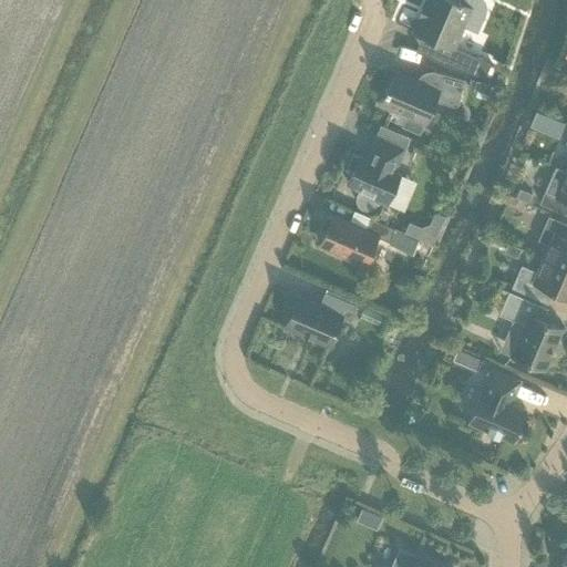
[(454,0),(425,0),(413,30),(425,35),(436,40),(430,57),(445,63),(454,68),(485,76),(491,63),(454,48),(464,26),(476,31),(484,13),(485,7),(484,1),(483,0),(456,0),(456,1),(454,0)]
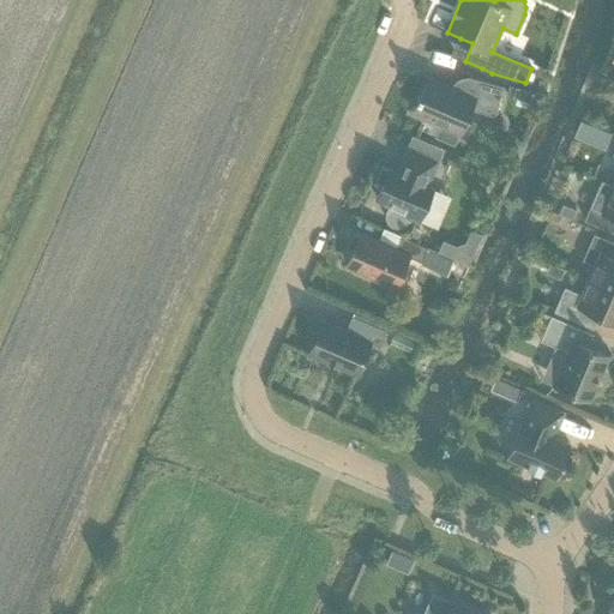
[(462,92),(428,78),(413,113),(441,125),(439,130),(457,137),(458,133),(459,133),(470,109),(495,116),(504,86),(469,77),(462,92)]
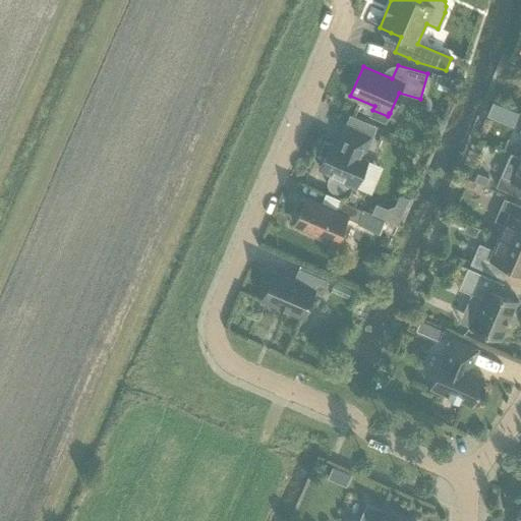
[(511,109),(505,122),(513,125),(519,112),(511,109)]
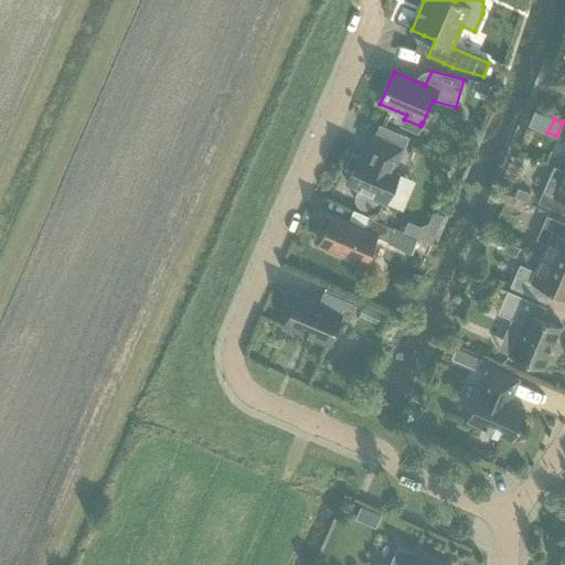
[(365,159),(358,156),(347,182),(359,188),(353,199),(355,200),(353,203),(356,204),(356,206),(365,211),(366,209),(370,211),(371,206),(372,208),(376,199),(385,203),(398,173),(392,170),(402,148),(375,137),(365,159)]
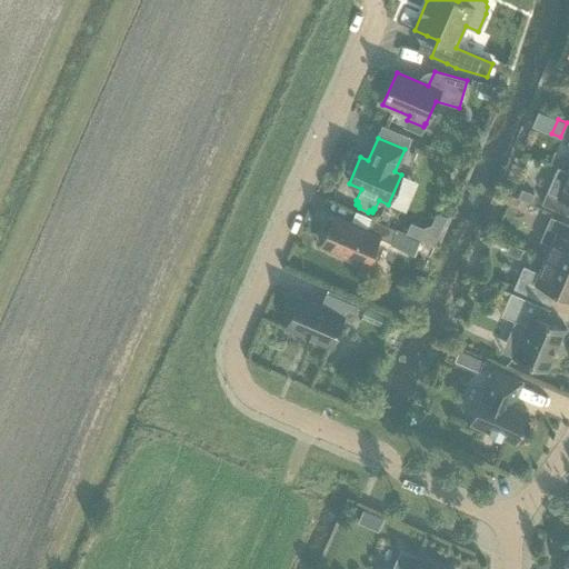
[(568,171),(568,172),(558,167),(541,203),(568,216),(568,171)]
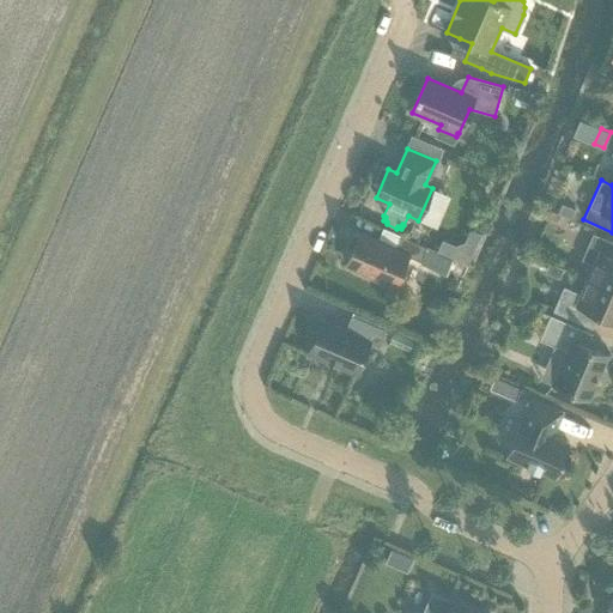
[(395,248),(360,234),(358,237),(354,235),(349,248),(353,249),(346,265),(395,285),(408,255),(422,261),(426,248),(428,247),(401,235),(395,248)]
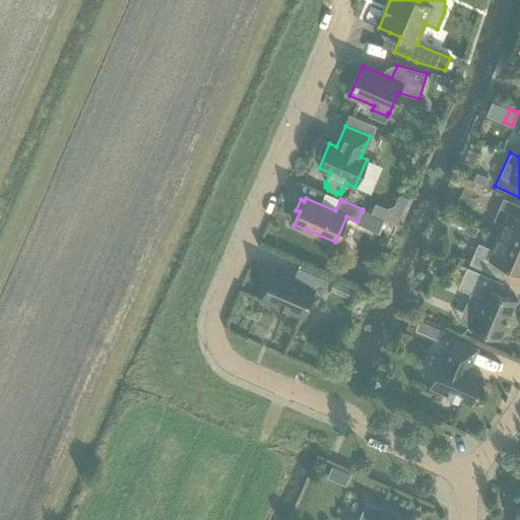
[(499,237),(519,245),(519,205),(503,198),(494,220),(504,224),(499,237)]
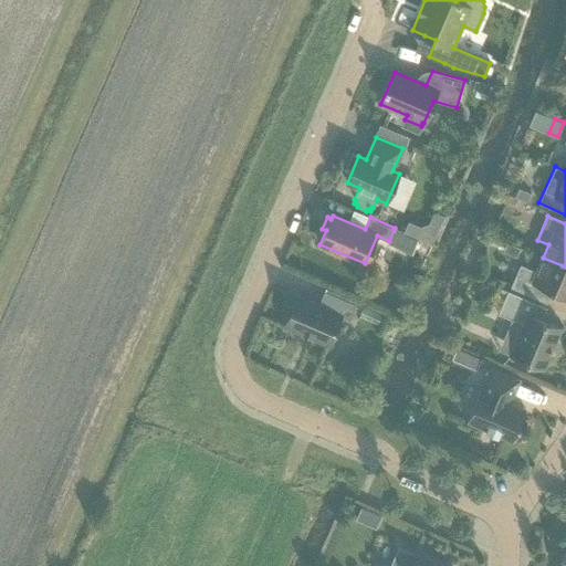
[(420,227),(416,237),(432,243),(439,228),(429,223),(420,227)]
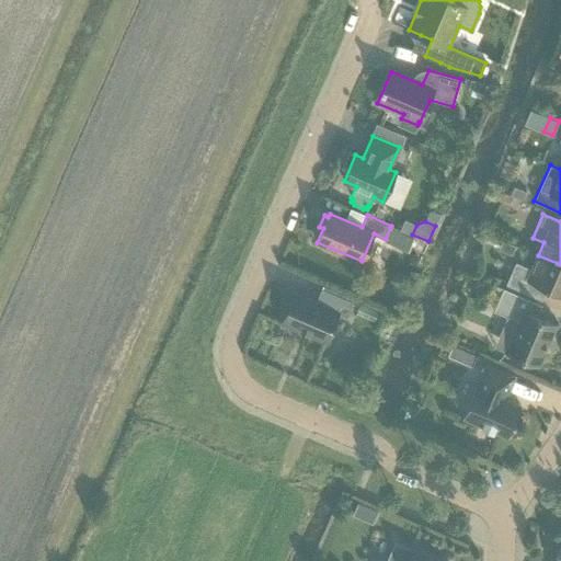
[(386,239),(385,240),(409,251),(414,238),(390,227),(386,239)]
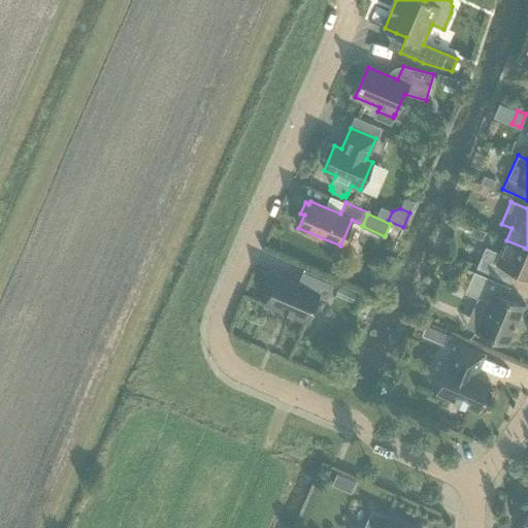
[(486,246),(476,267),(510,283),(515,271),(527,276),(527,249),(506,240),(500,254),(486,246)]
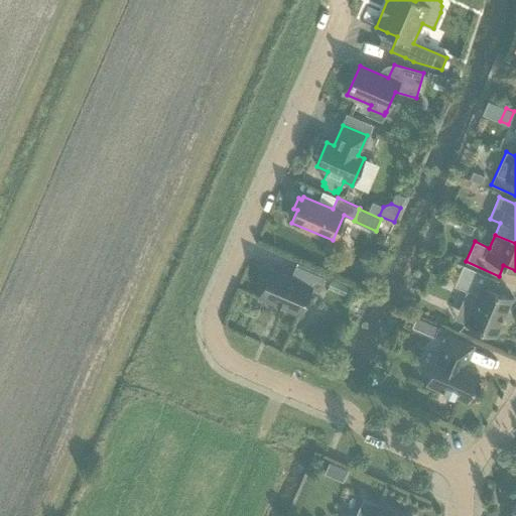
[(319,291),(325,277),(296,265),(290,278),(271,270),(260,297),(299,314),(310,287),(319,291)]
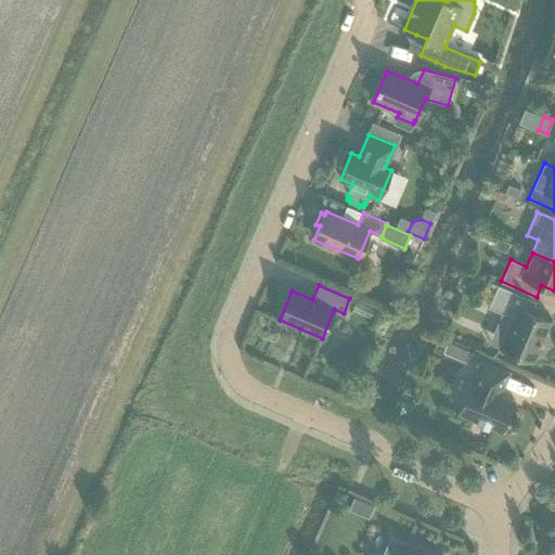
[(544,336),(551,322),(531,313),(536,301),(498,285),(488,308),(514,319),(501,348),(532,361),(543,336),(544,336)]
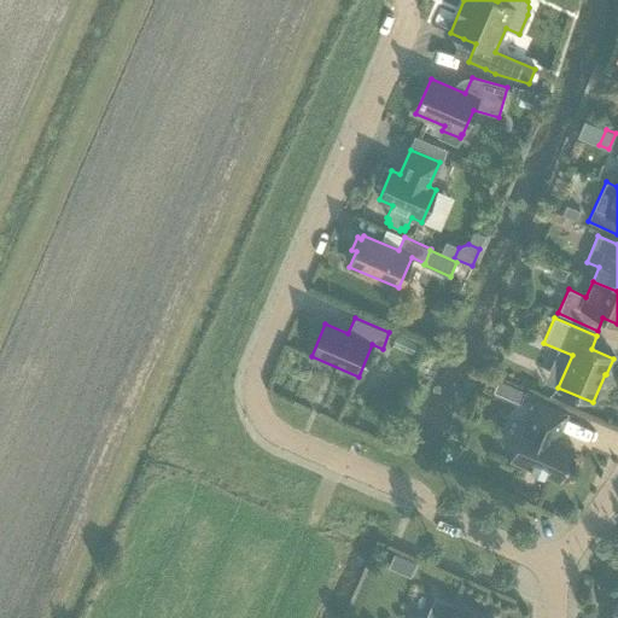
[(524,425),(509,460),(559,482),(575,448),(557,439),(567,414),(537,401),(526,426),(524,425)]
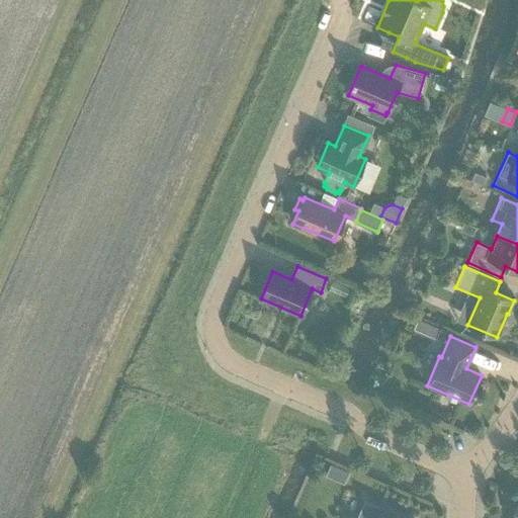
[(332,463),(327,475),(344,483),(349,471),(332,463)]
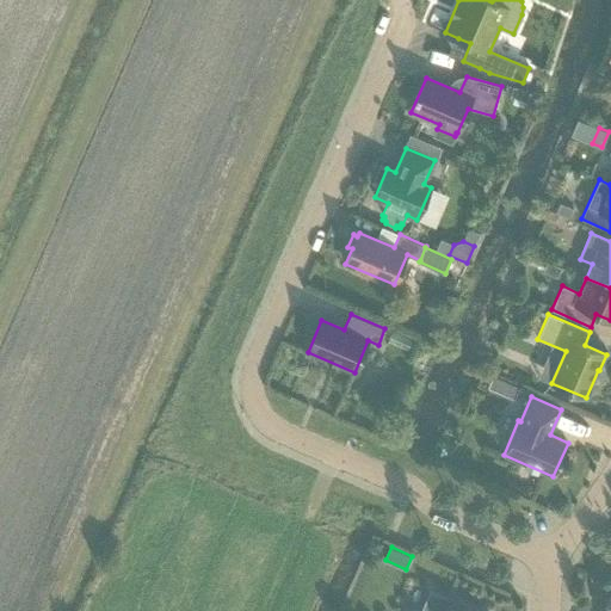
[(479,610),(433,591),(424,610),(479,610)]
